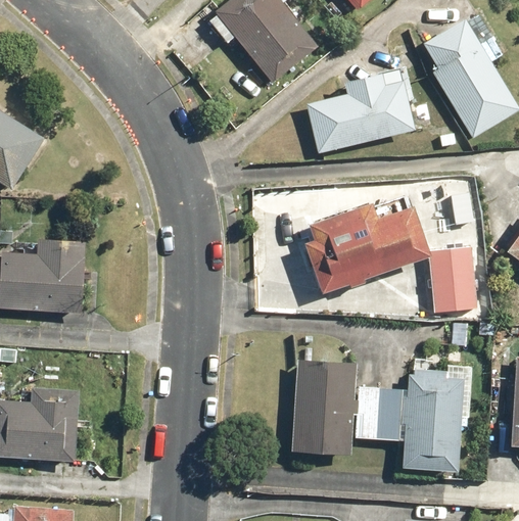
[(322,45),(283,0),(232,0),(208,20),(228,44),(232,41),(246,57),(249,55),(275,85),(322,45)]
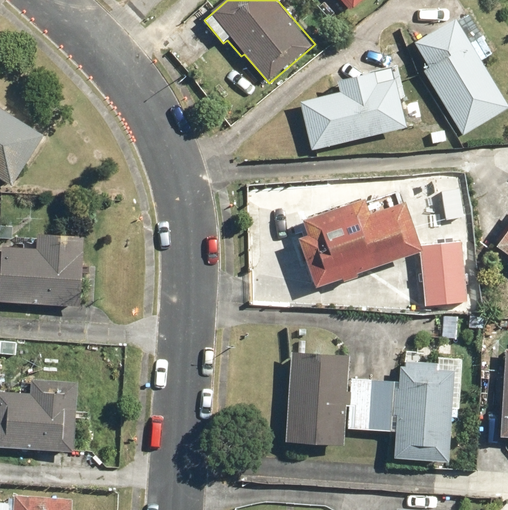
[(342,0),(352,11),(363,0),(342,0)]
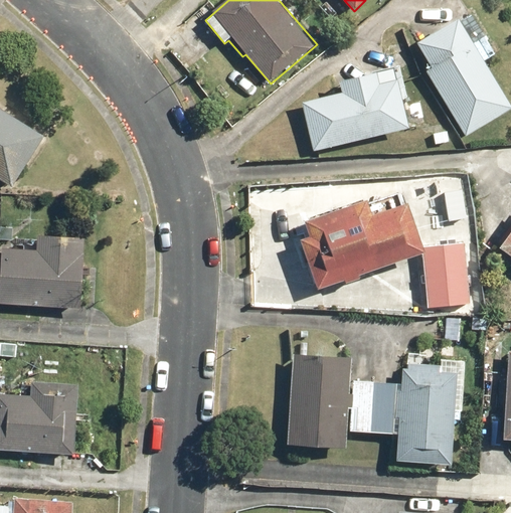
[(435,66),(426,71),(463,135),(510,107),(510,106),(459,17),(419,40),(435,66)]
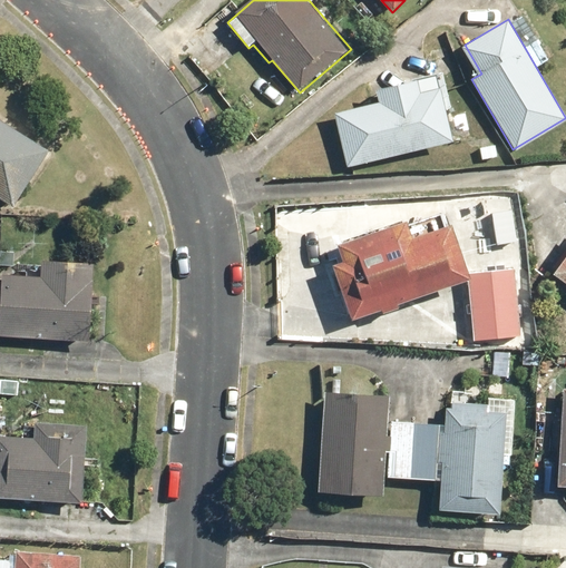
[(422,90),(420,79),(381,87),(384,103),(335,114),(347,166),(456,142),(443,86),(422,90)]
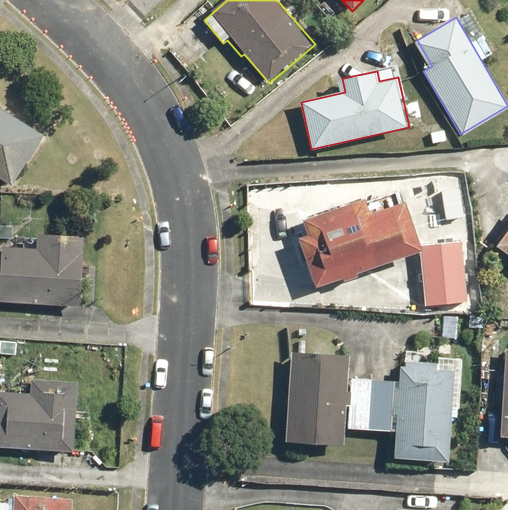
[(42,137),(0,110),(0,178),(11,185),(42,137)]
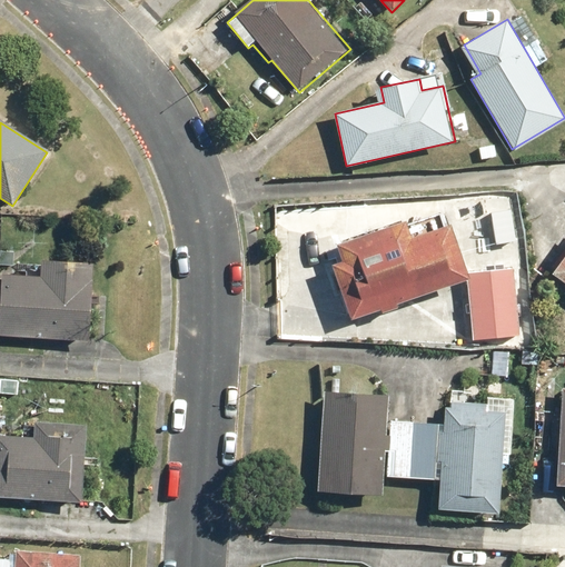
[(379,312),(400,307),(398,297),(469,275),(454,224),(426,232),(425,228),(414,231),(412,221),(339,244),(344,258),(333,261),(342,288),(345,287),(354,316),(378,308),(379,312)]
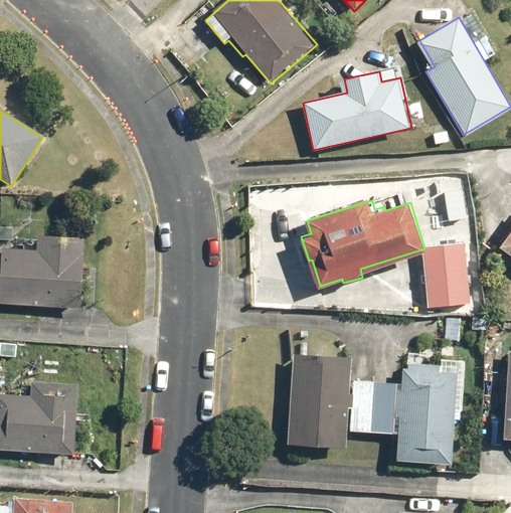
[(510,226),(497,246),(510,255),(510,226)]
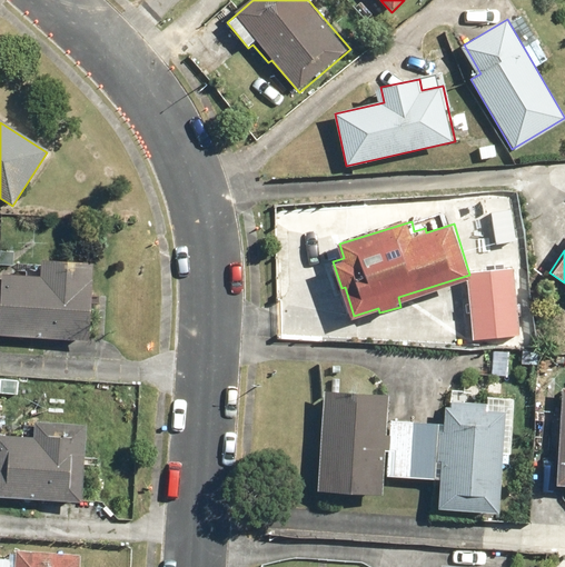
[(39,278),(1,275),(0,290),(0,336),(90,342),(97,261),(41,257),(39,278)]
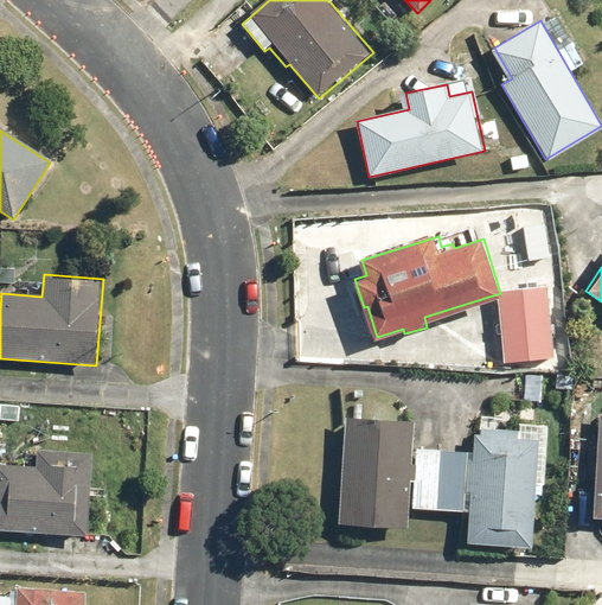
[(548,291),(501,293),(505,361),(551,358),(548,291)]
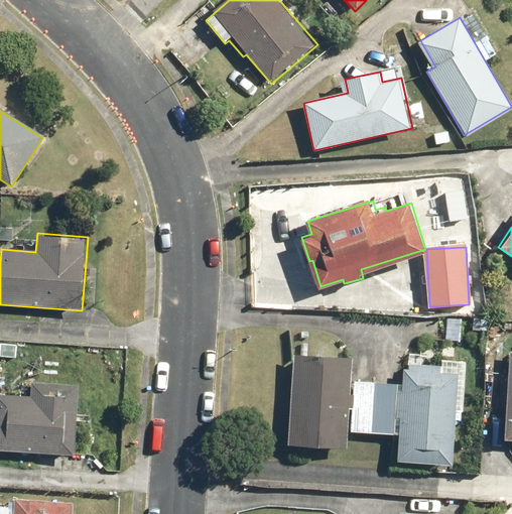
[(356,360),(292,357),(288,445),(347,448),(348,432),(399,434),(398,464),(452,466),(456,367),(406,364),(405,384),(355,382),(356,360)]
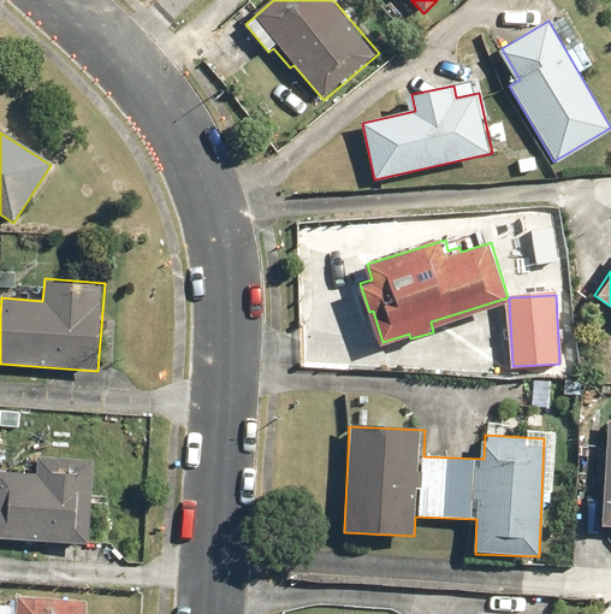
[(0,538),(90,542),(93,455),(36,454),(35,474),(0,473),(0,538)]
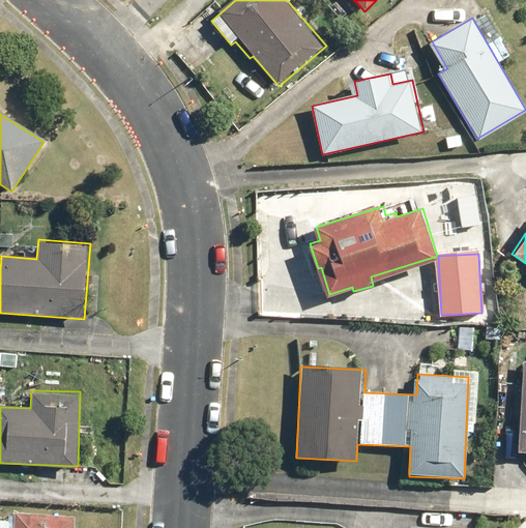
[(71,527),(72,514),(13,512),(12,527),(71,527)]
